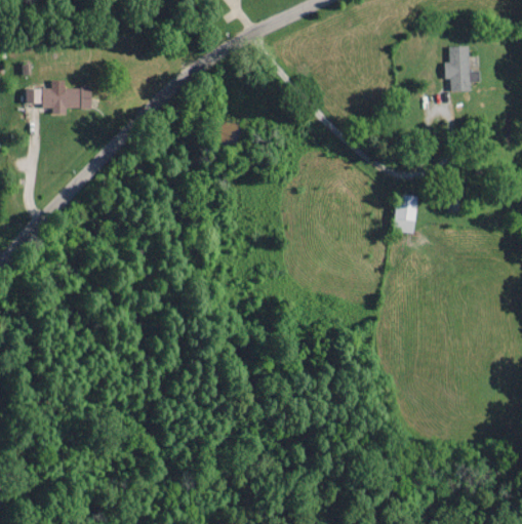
[(469,46),(449,46),(449,63),(445,63),(445,78),(450,78),(450,91),(470,91),(470,80),(478,80),(478,72),(469,73),(469,46)]
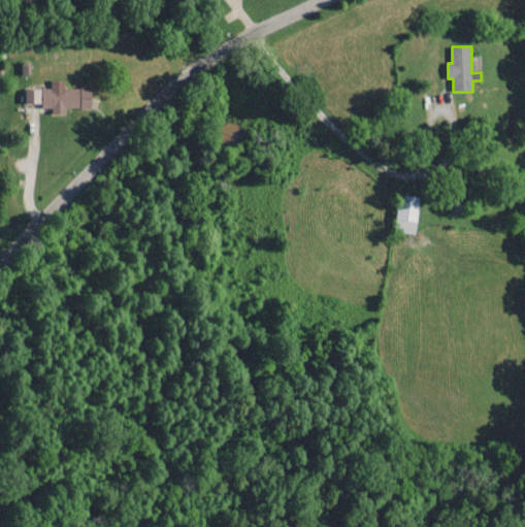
[(53,113),(65,113),(65,108),(90,108),(90,88),(25,88),(25,105),(53,105),(53,113)]
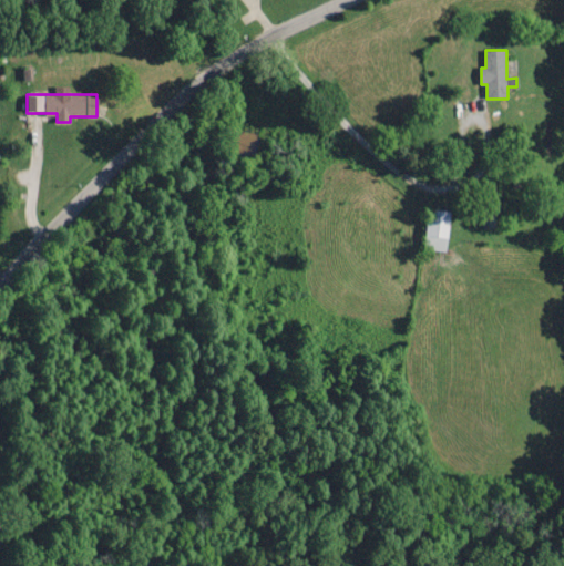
[(373,219),(379,207),(360,199),(355,212),(373,219)]
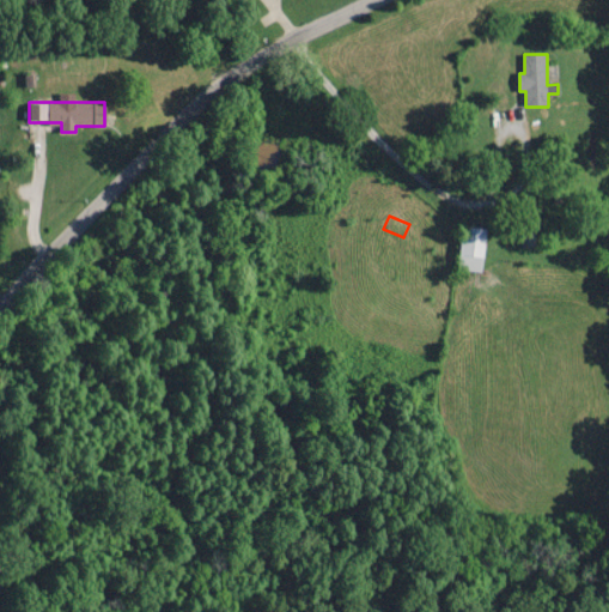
[(456,270),(482,272),(487,228),(460,225),(456,270)]
